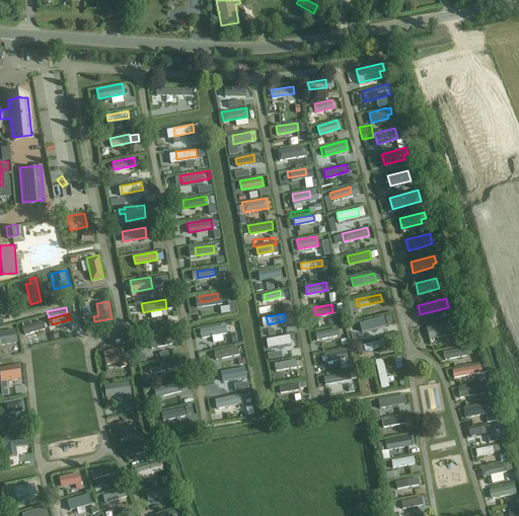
[(366,328),(386,323),(384,316),(364,321),(366,328)]
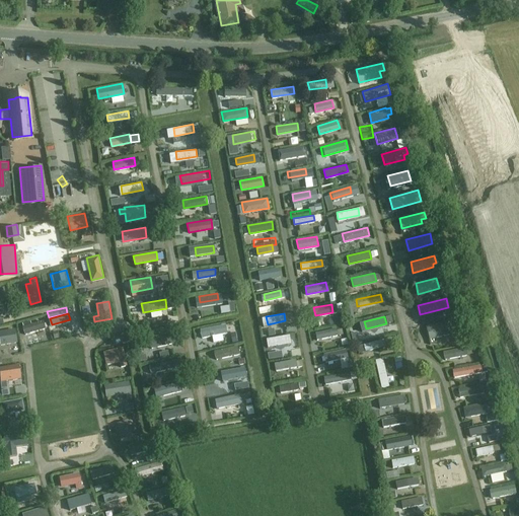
[(220,317),(204,320),(205,326),(221,323),(220,317)]
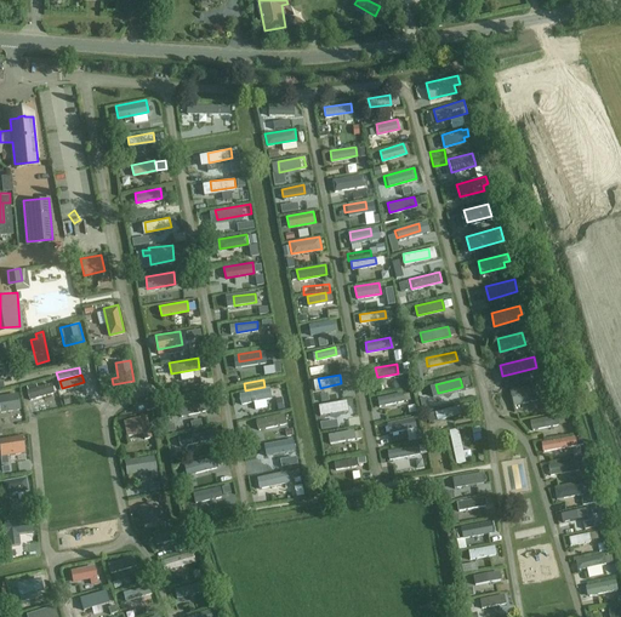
[(539,398),(536,390),(541,389),(539,381),(534,382),(510,388),(513,404),(539,398)]
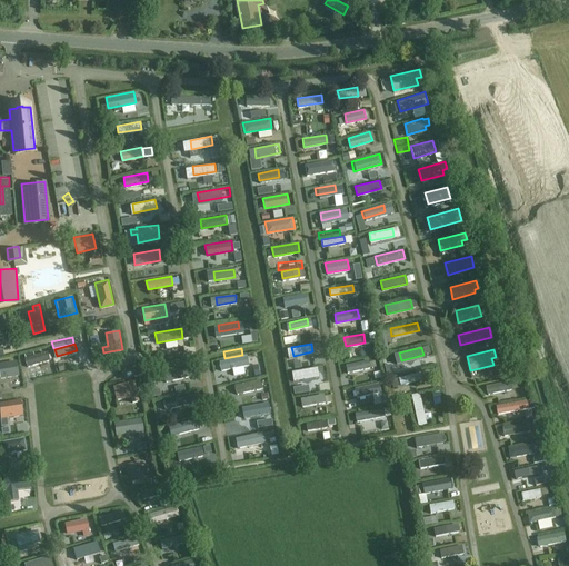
[(49,359),(47,350),(23,357),(27,366),(49,359)]
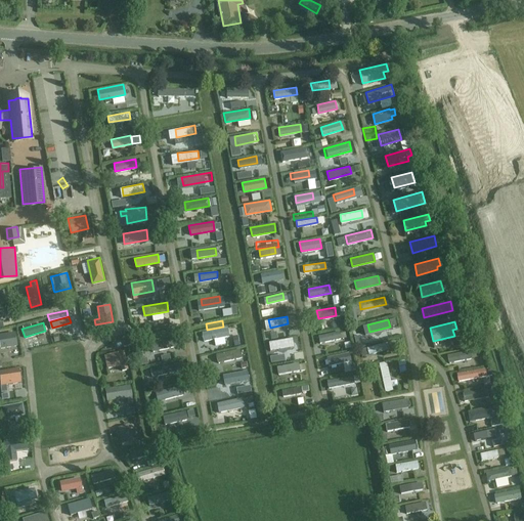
[(225,327),(208,331),(209,337),(226,333),(225,327)]
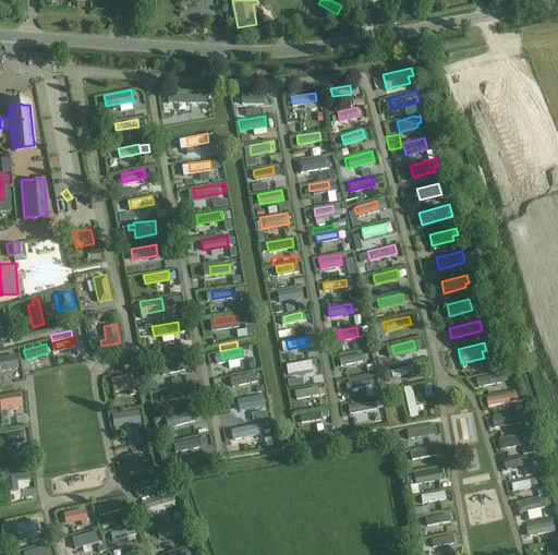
[(362,351),(339,357),(340,364),(363,359),(362,351)]
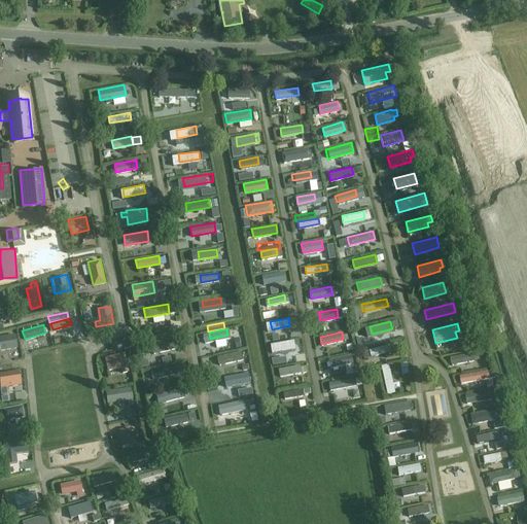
[(0,346),(1,349),(18,346),(14,333),(0,335),(0,346)]
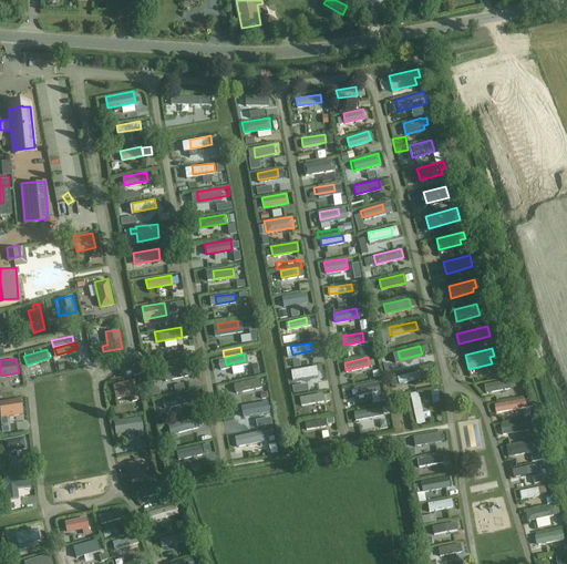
[(310,361),(290,366),(291,372),(312,368),(310,361)]
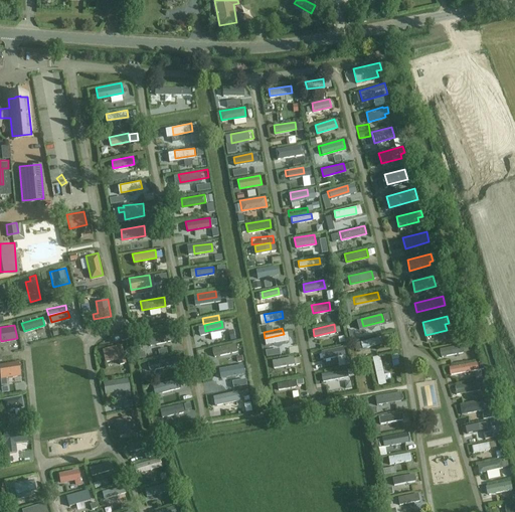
[(172,340),(170,331),(147,336),(149,345),(172,340)]
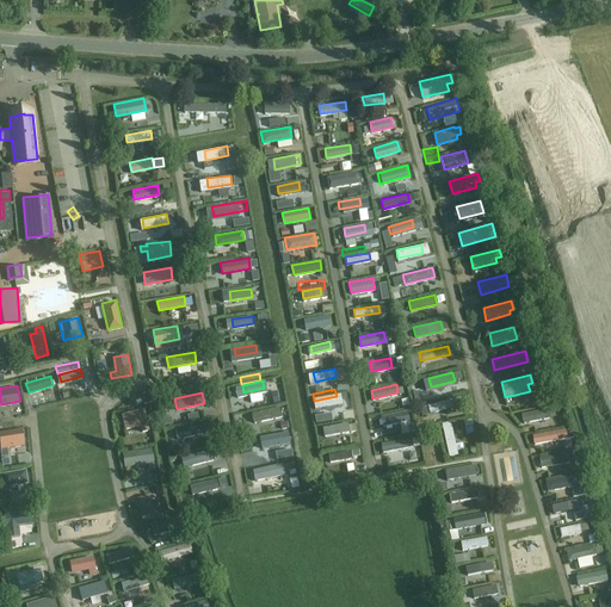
[(460,395),(427,404),(430,413),(462,404),(460,395)]
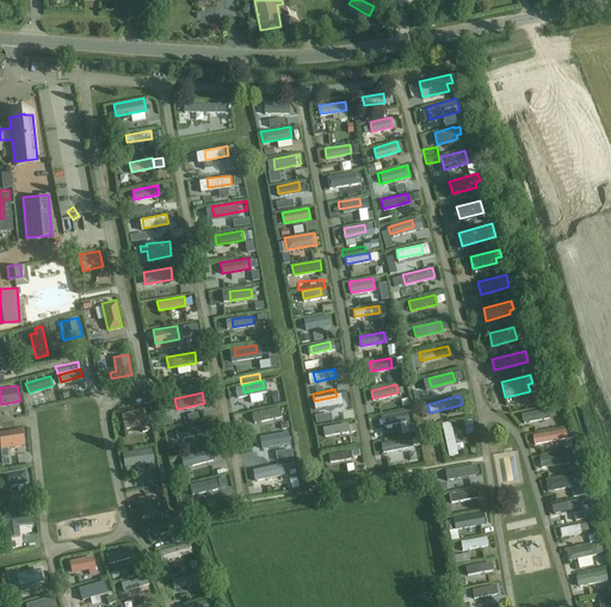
[(316,401),(319,408),(340,404),(339,397),(316,401)]
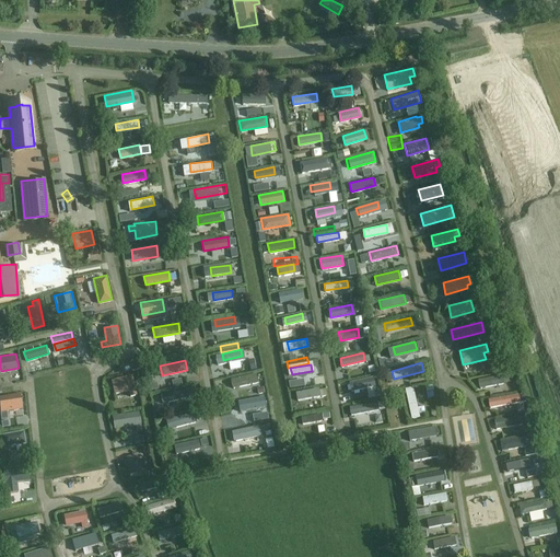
[(256,372),(231,378),(233,387),(258,382),(256,372)]
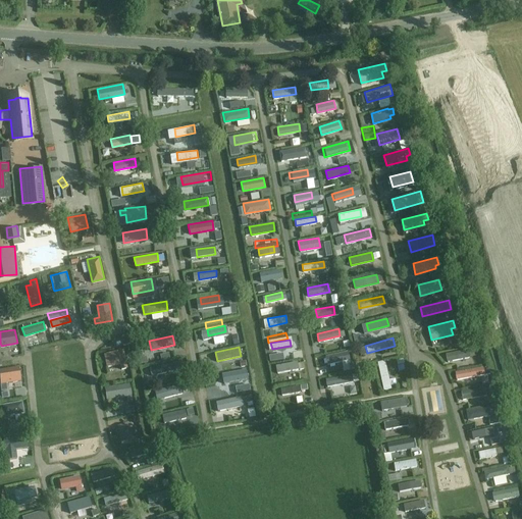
[(107,364),(121,361),(121,367),(126,366),(122,348),(105,352),(107,364)]
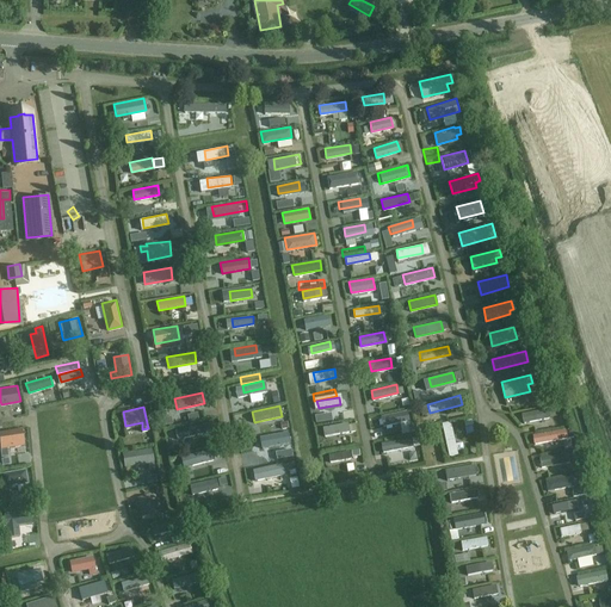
[(550,417),(549,408),(522,413),(524,422),(550,417)]
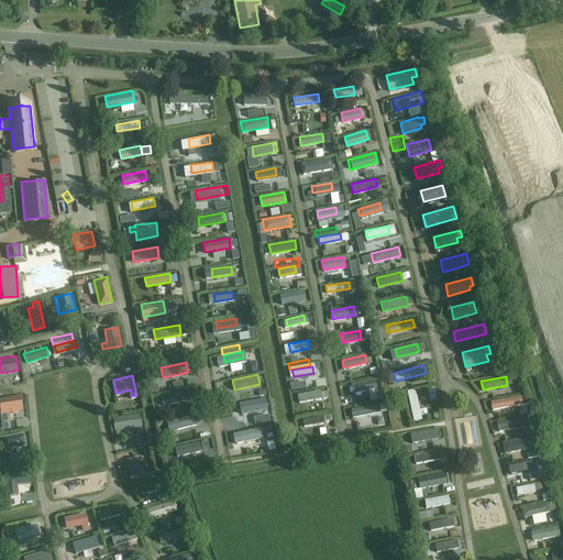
[(351,391),(371,386),(370,380),(350,384),(351,391)]
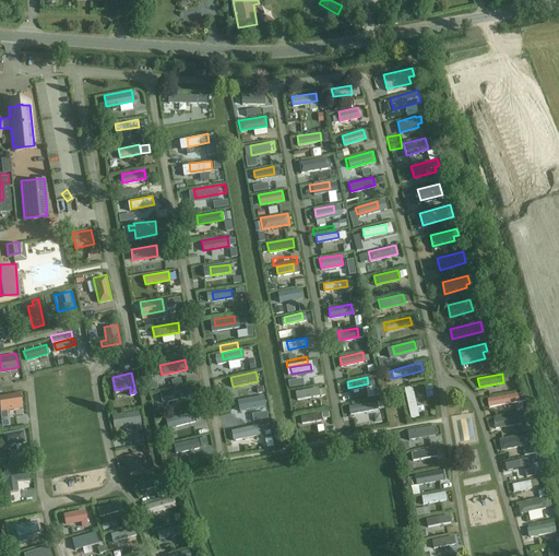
[(319,386),(296,390),(297,399),(321,393),(319,386)]
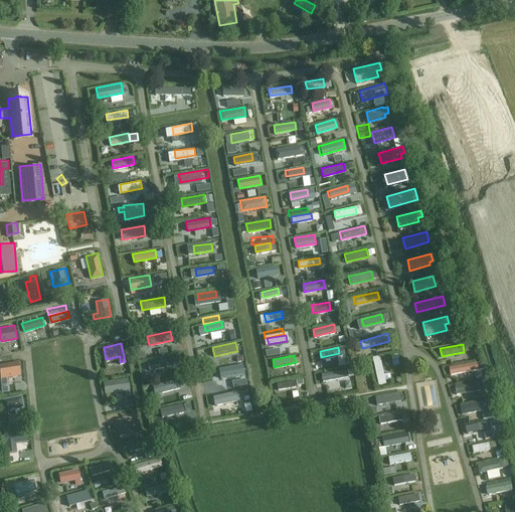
[(380,356),(373,358),(378,384),(386,382),(380,356)]
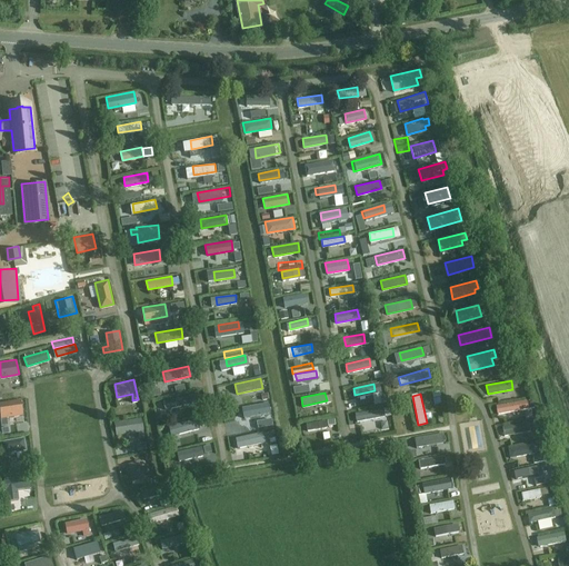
[(163,400),(165,408),(188,404),(186,395),(163,400)]
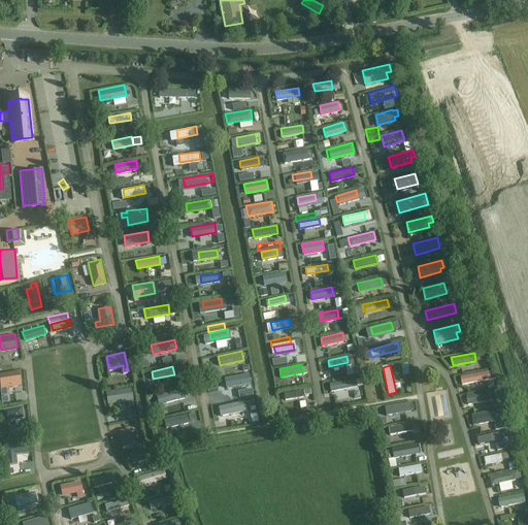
[(0,373),(0,381),(0,385),(1,390),(6,389),(5,385),(21,382),(20,370),(0,373)]
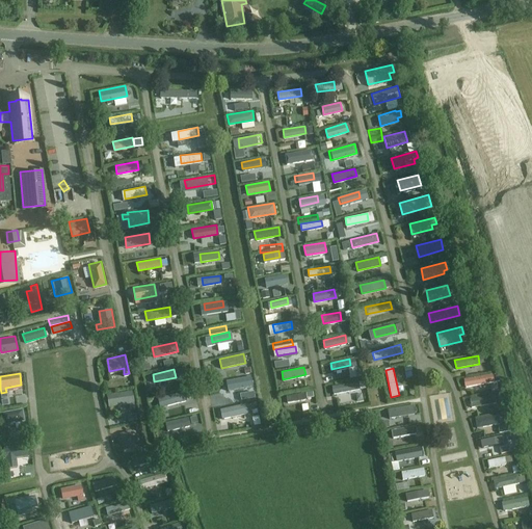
[(493,373),(463,378),(466,387),(494,381),(493,373)]
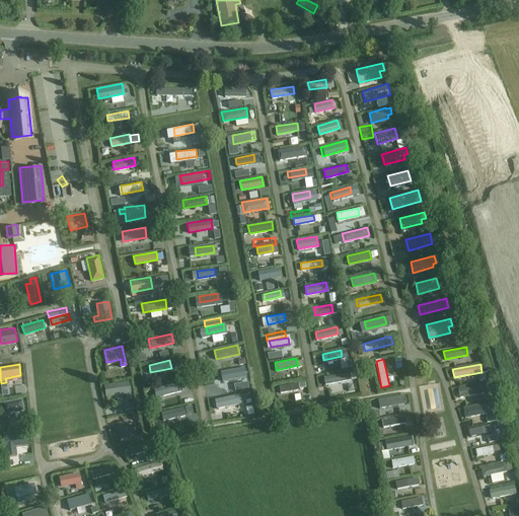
[(243,380),(242,375),(246,375),(245,369),(241,369),(219,374),(221,384),(243,380)]
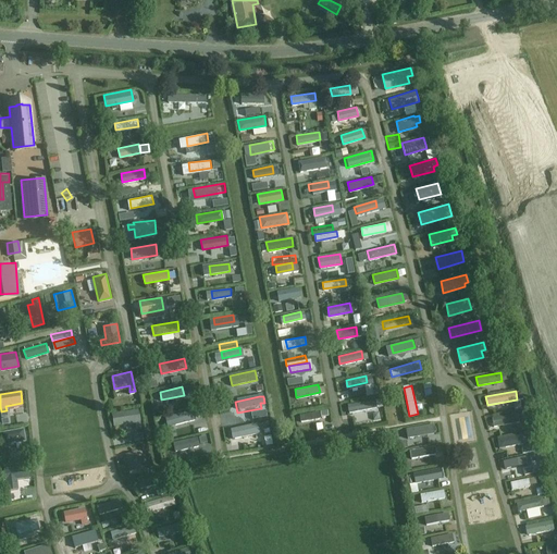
[(375,398),(347,404),(349,413),(378,407),(375,398)]
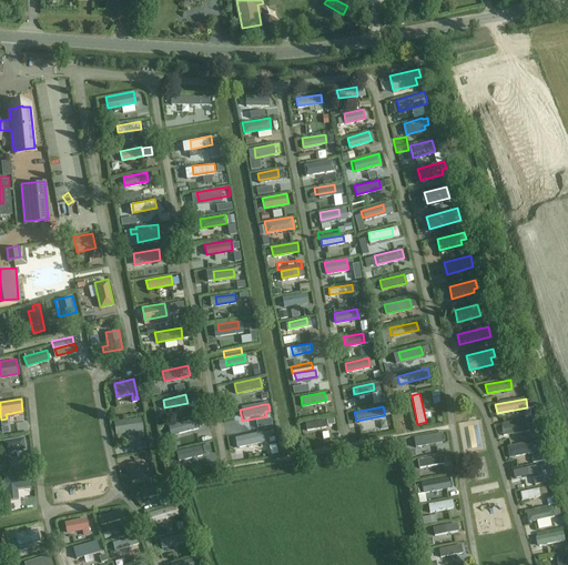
[(192,414),(171,417),(172,424),(193,421),(192,414)]
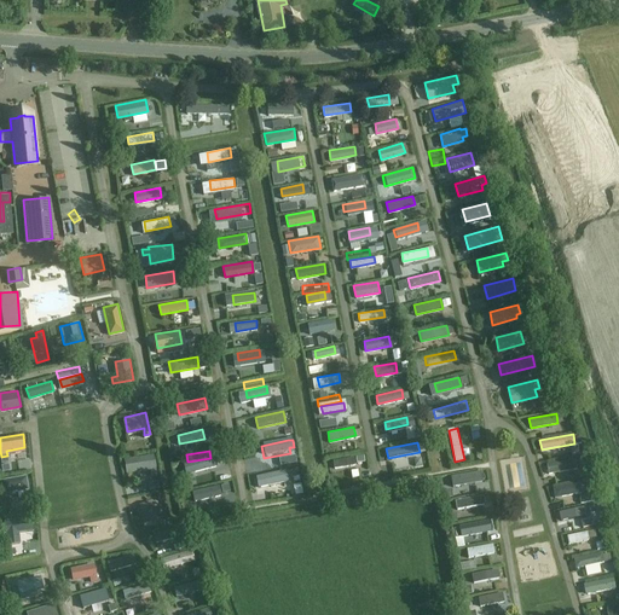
[(126,470),(150,468),(151,474),(157,474),(155,453),(125,457),(126,470)]
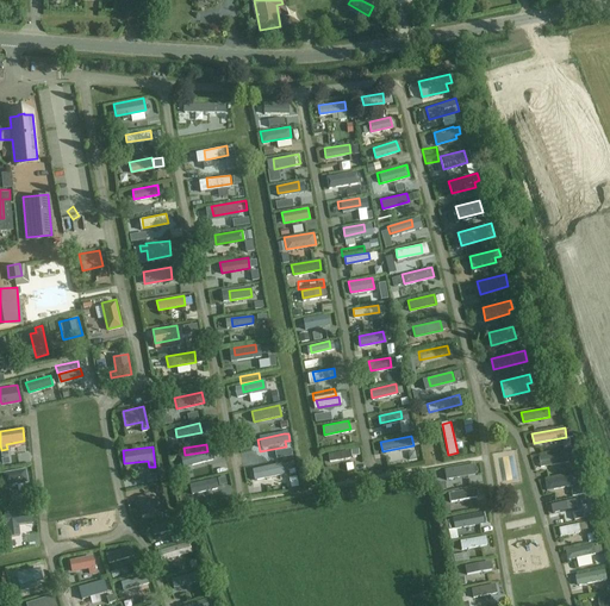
[(350,449),(329,453),(330,460),(352,456),(350,449)]
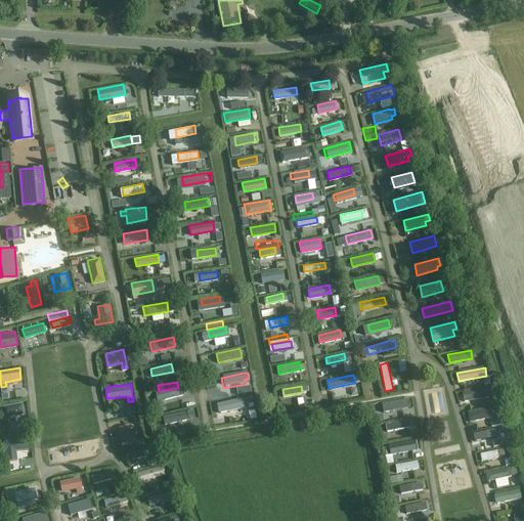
[(160,392),(162,398),(180,393),(179,387),(160,392)]
